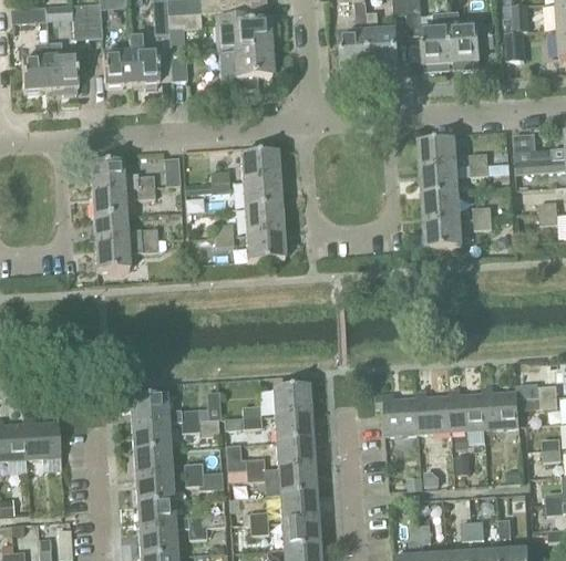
[(153,0),(155,34),(157,34),(158,52),(146,52),(145,37),(130,38),(131,53),(133,85),(145,85),(145,90),(157,89),(157,84),(161,84),(160,69),(172,69),(172,55),(170,31),(168,16),(167,0),(153,0)]
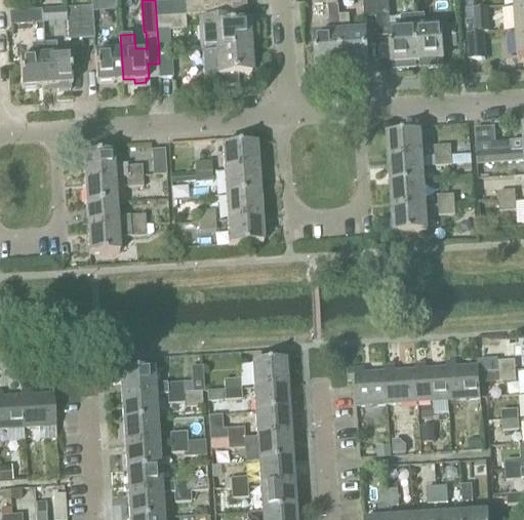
[(155,0),(156,14),(185,12),(216,10),(232,9),(231,0),(155,0)]
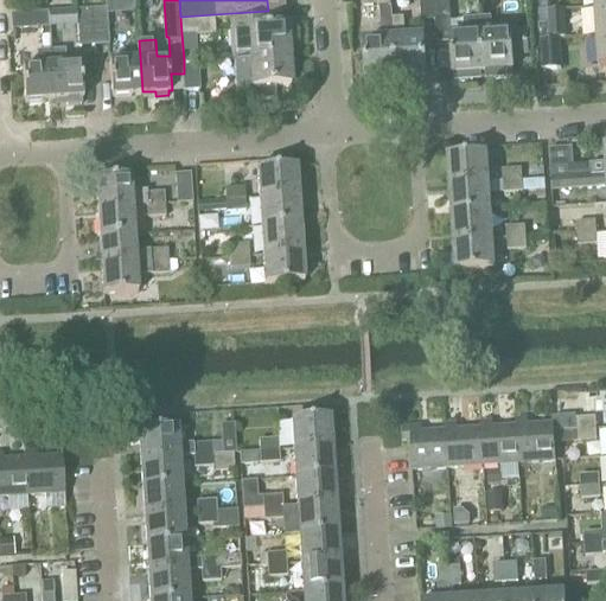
[(397,76),(394,14),(393,0),(362,0),(362,6),(380,5),(382,39),(367,39),(369,77),(397,76)]
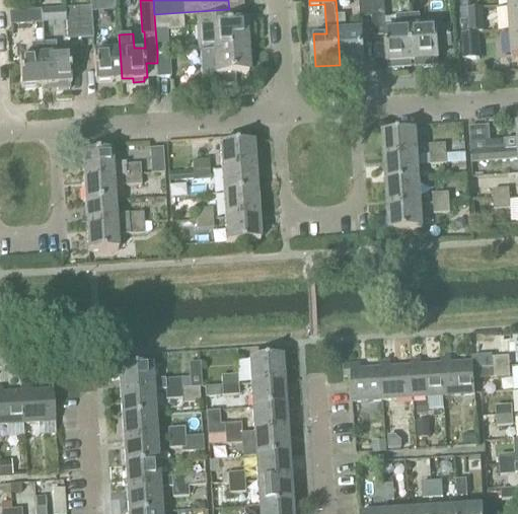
[(358,0),(359,14),(373,13),(372,0),(358,0)]
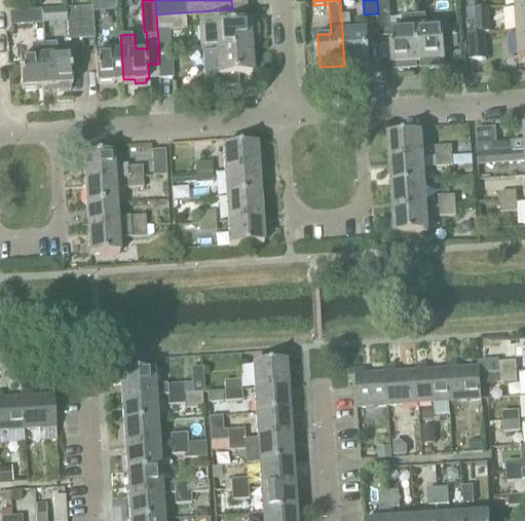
[(377,0),(378,13),(389,13),(388,0),(377,0)]
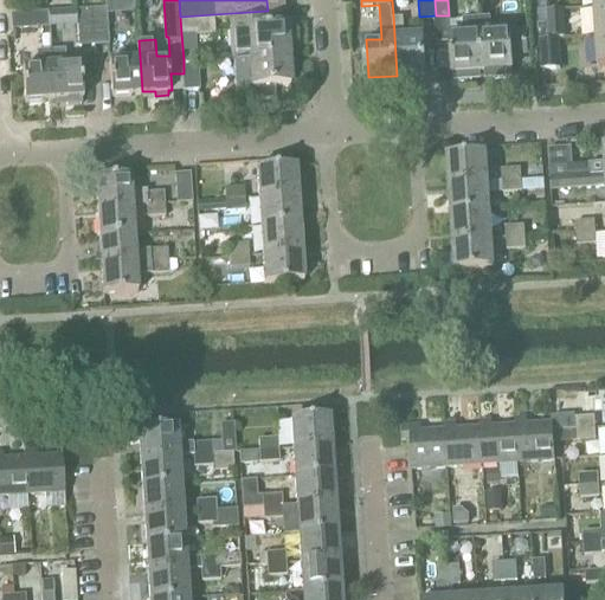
[(92,5),(96,42),(108,42),(105,4),(92,5)]
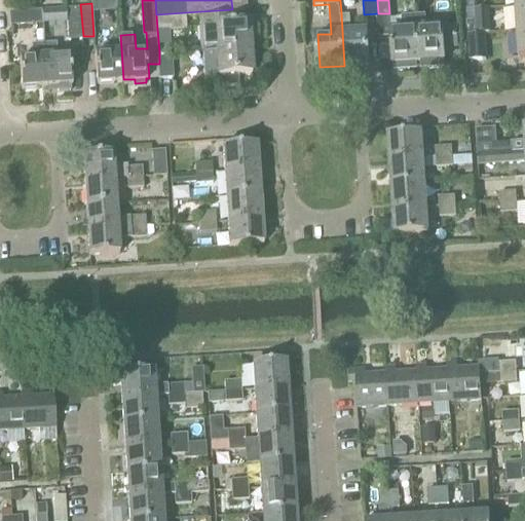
[(69,37),(83,36),(80,4),(67,5),(69,37)]
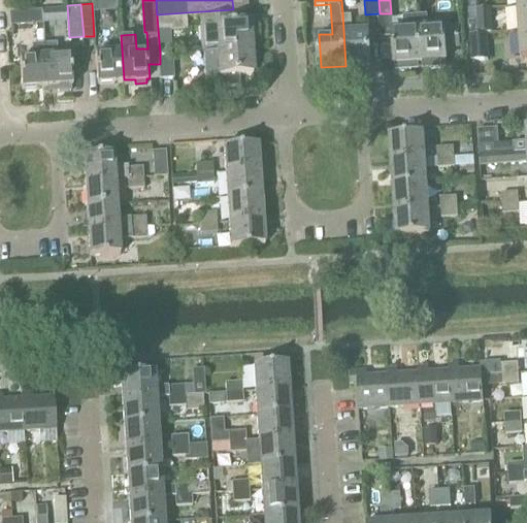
[(466,31),(476,31),(475,4),(464,5),(466,31)]
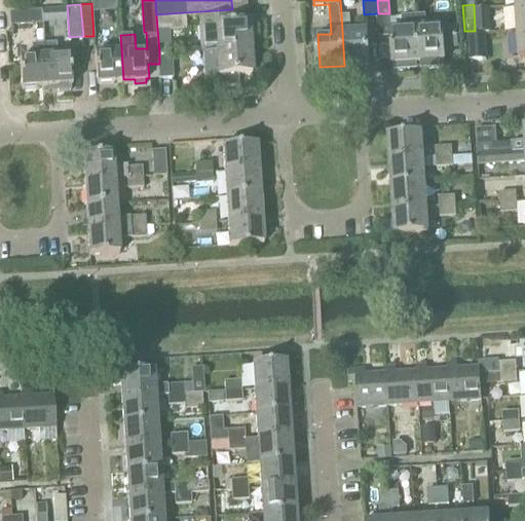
[(11,23),(44,21),(43,6),(10,8),(11,23)]
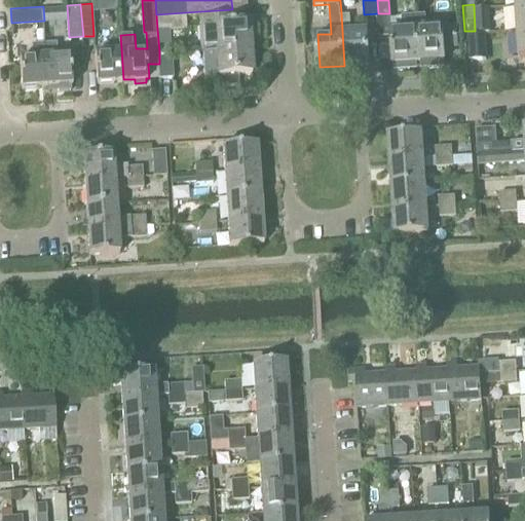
[(232,9),(217,10),(218,37),(203,38),(204,48),(219,47),(252,45),(250,21),(233,22),(232,9)]
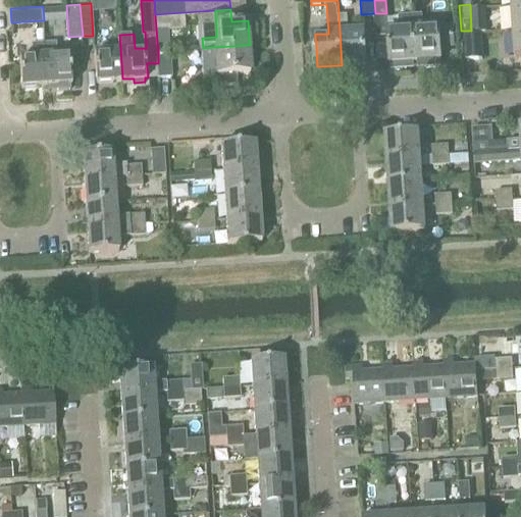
[(339,12),(342,65),(367,63),(365,31),(350,32),(348,11),(339,12)]
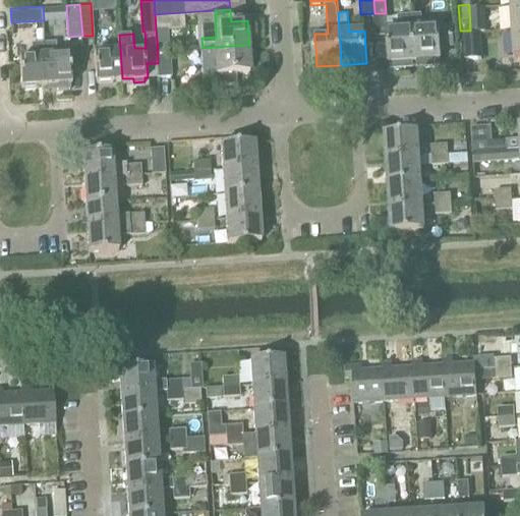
[(183,12),(155,14),(156,29),(184,26),(183,12)]
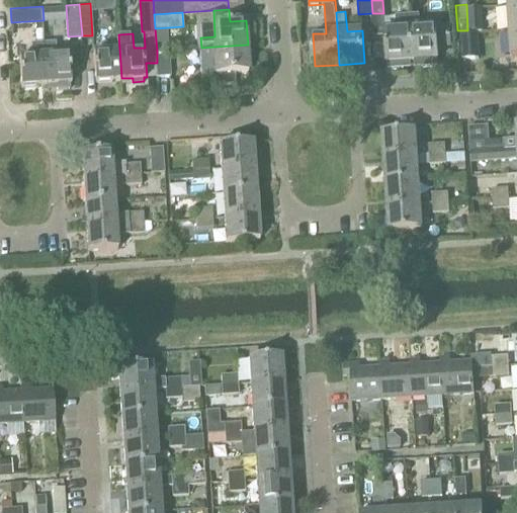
[(414,59),(411,27),(410,13),(385,14),(390,61),(414,59)]
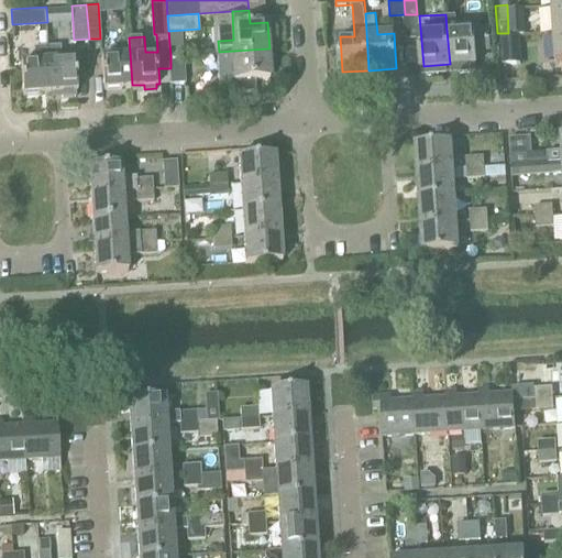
[(447,30),(450,64),(477,62),(476,48),(489,47),(488,26),(447,30)]
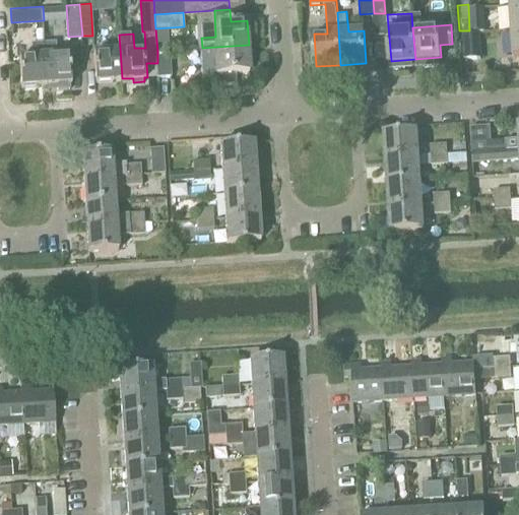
[(471,34),(463,34),(464,47),(472,46),(471,34)]
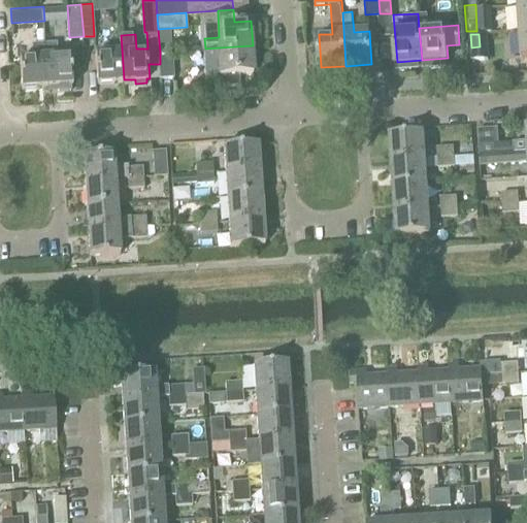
[(45,40),(48,85),(73,84),(71,53),(58,54),(57,39),(45,40)]
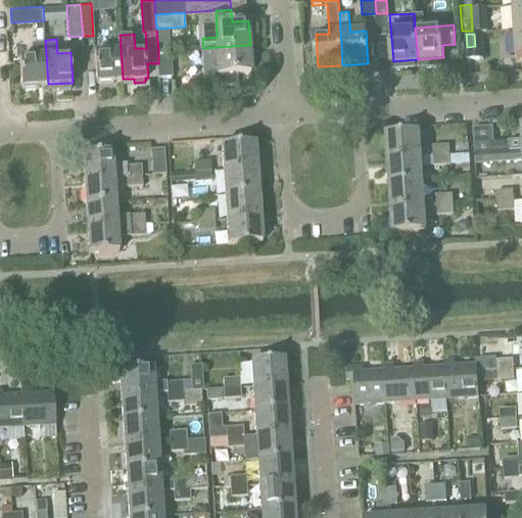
[(22,86),(48,84),(45,40),(32,41),(33,55),(20,56),(22,86)]
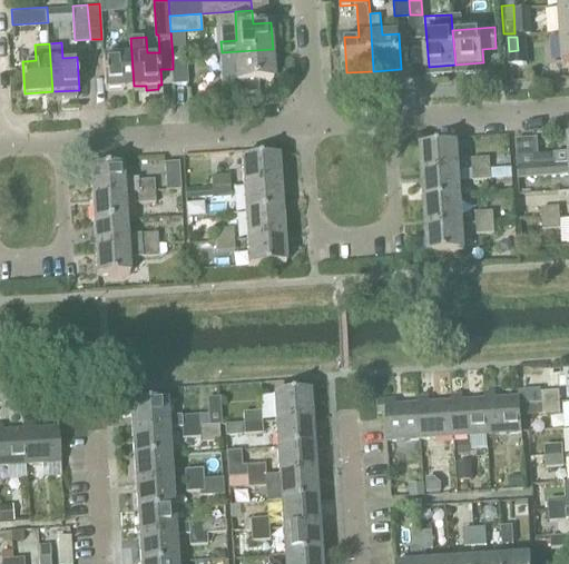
[(237,51),(222,52),(224,85),(241,83),(241,79),(275,77),(273,49),(237,51)]
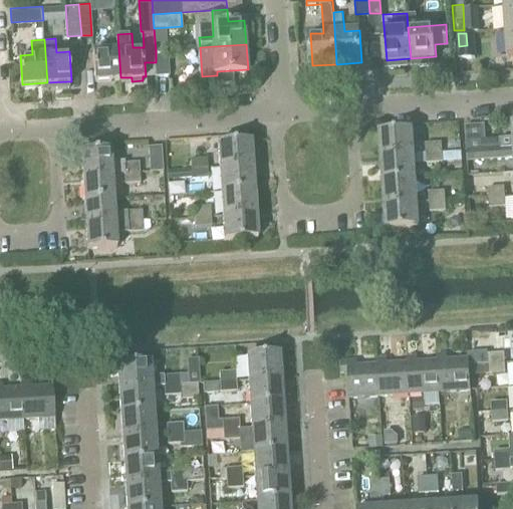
[(95,79),(120,77),(118,48),(93,50),(95,79)]
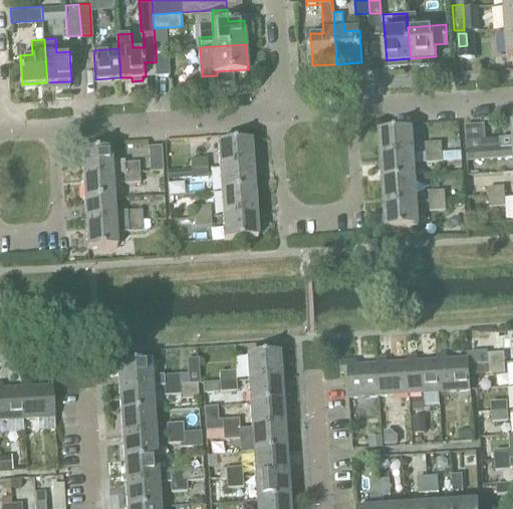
[(156,50),(156,62),(157,72),(172,71),(171,49),(156,50)]
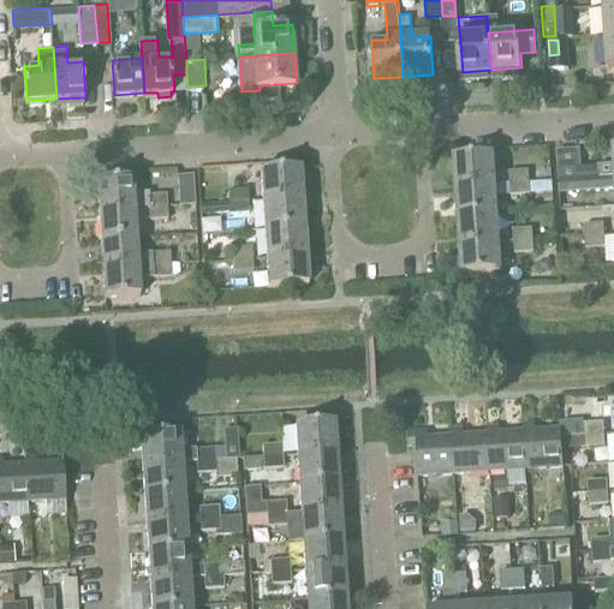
[(296,88),(286,89),(287,101),(297,100),(296,88)]
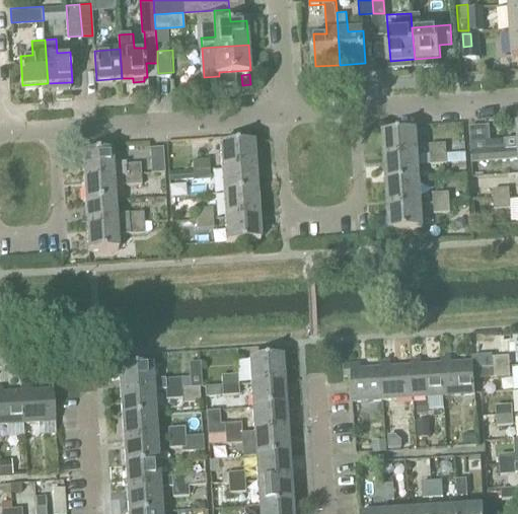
[(517,138),(488,140),(487,124),(470,125),(472,150),(489,149),(517,147),(517,138)]
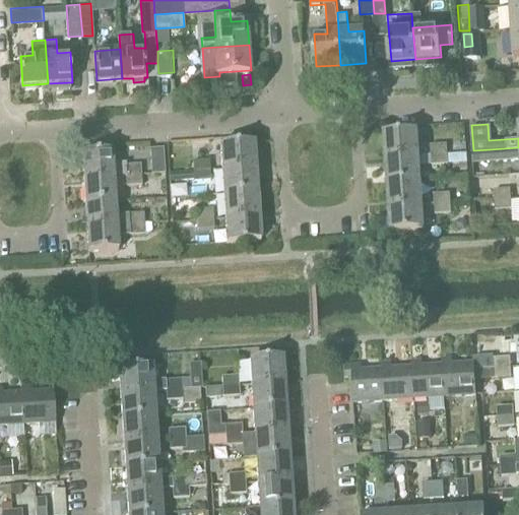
[(386,156),(419,154),(417,130),(385,132),(386,156)]
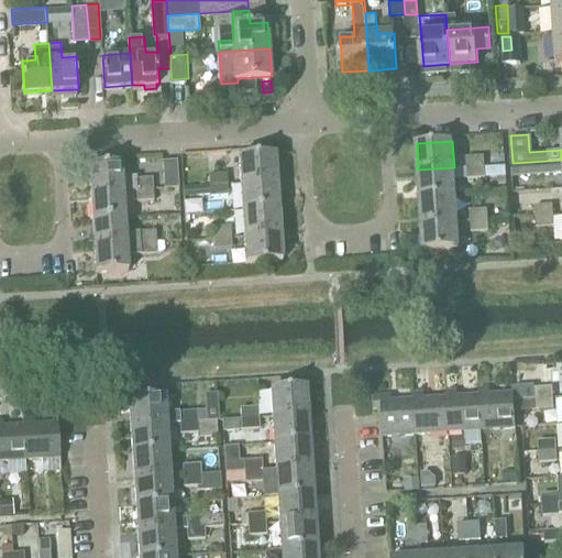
[(241,181),(277,178),(275,152),(240,155),(241,181)]
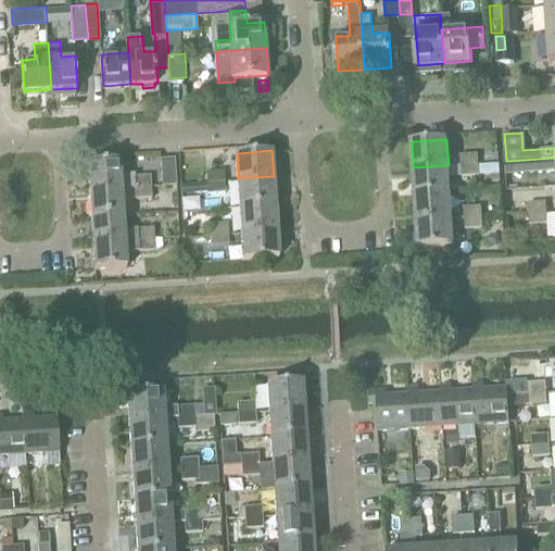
[(461,164),(478,163),(477,153),(461,154),(461,164)]
